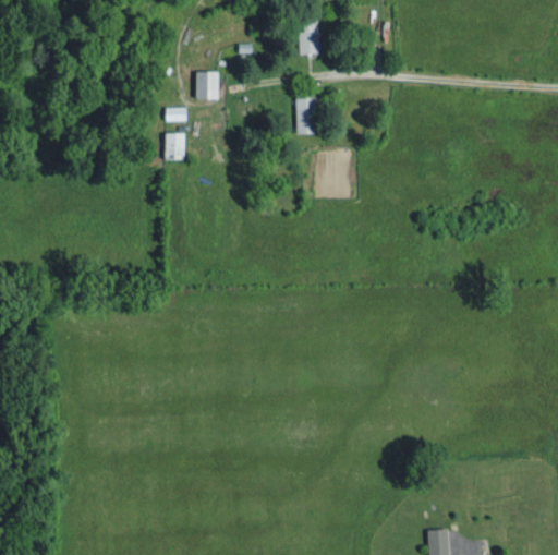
[(302,55),(322,52),(318,24),(299,26),(302,55)]
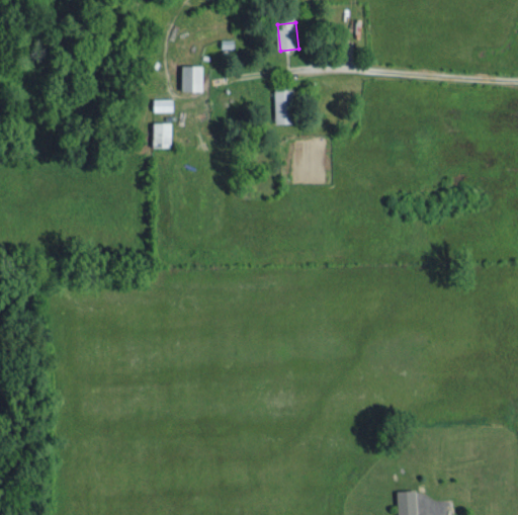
[(203,92),(203,67),(183,67),(182,92),(203,92)]
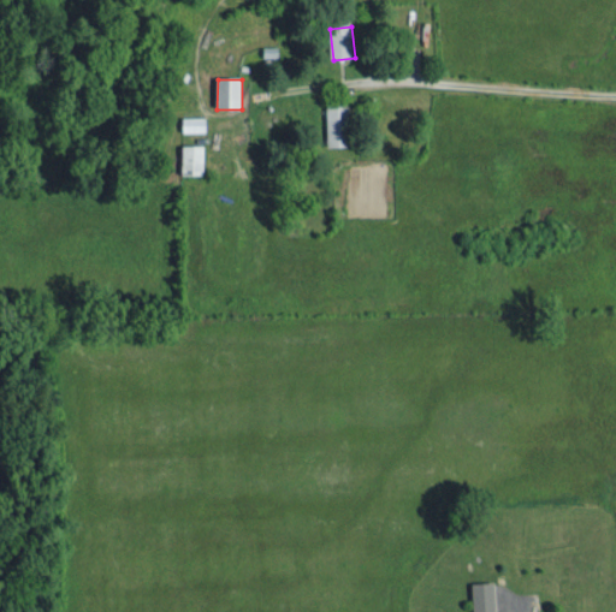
[(326,106),(327,148),(349,148),(348,105),(326,106)]
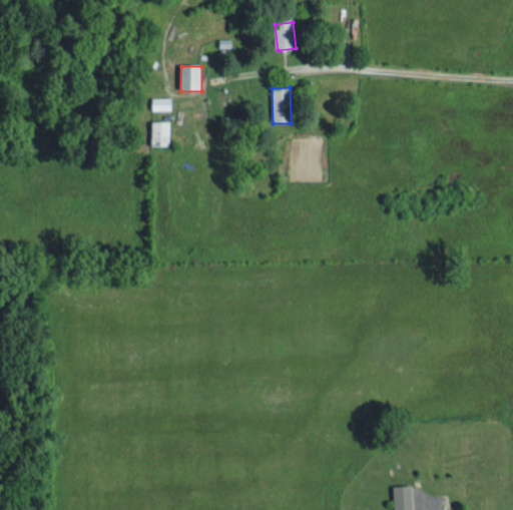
[(170,122),(152,122),(152,146),(170,146),(170,122)]
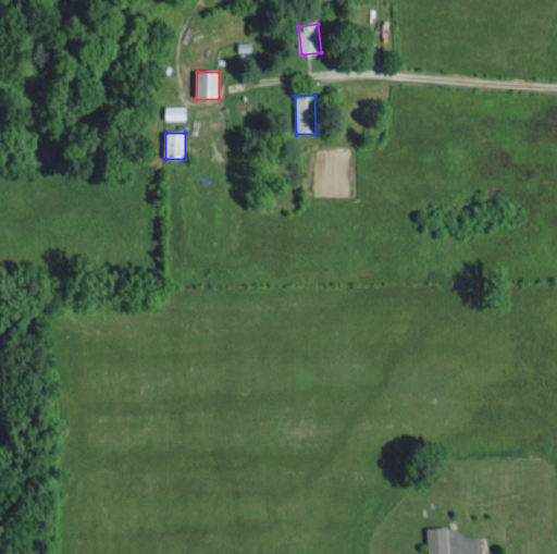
[(426,528),(428,553),(449,553),(448,527),(426,528)]
